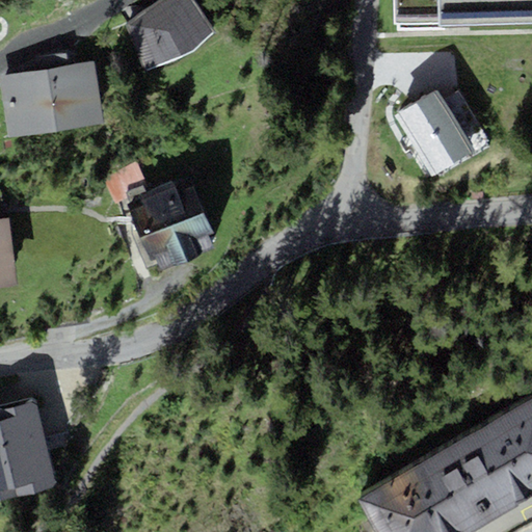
[(191,0),(160,0),(126,24),(145,71),(194,50),(213,30),(191,0)]
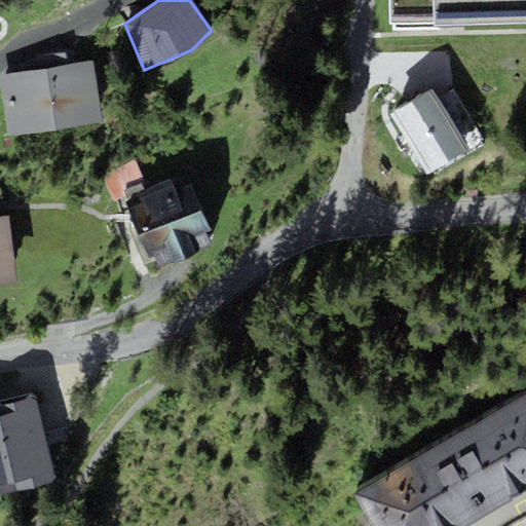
[(525,0),(388,0),(390,23),(435,22),(435,24),(525,21),(525,0)]
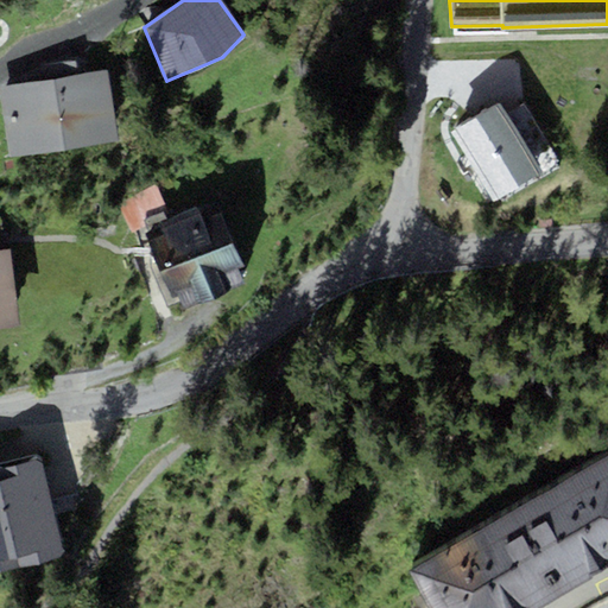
[(43,78),(78,73),(76,61),(40,68),(43,78)]
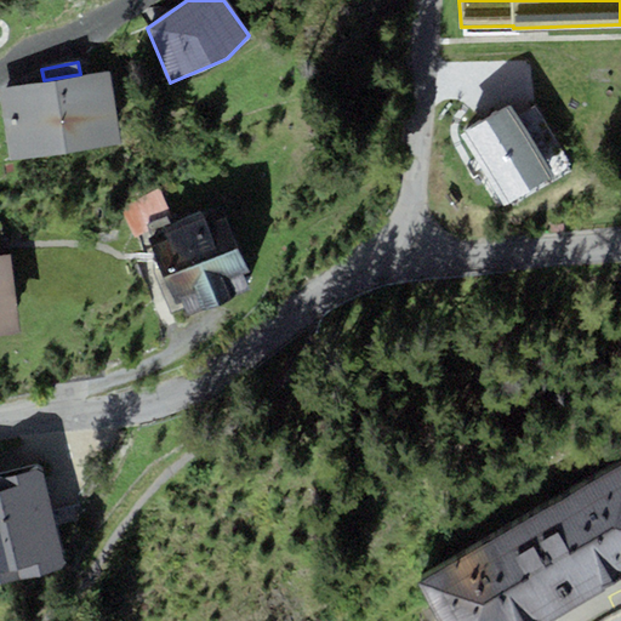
[(0,86),(0,104),(10,161),(121,142),(109,68),(80,74),(44,80),(0,86)]
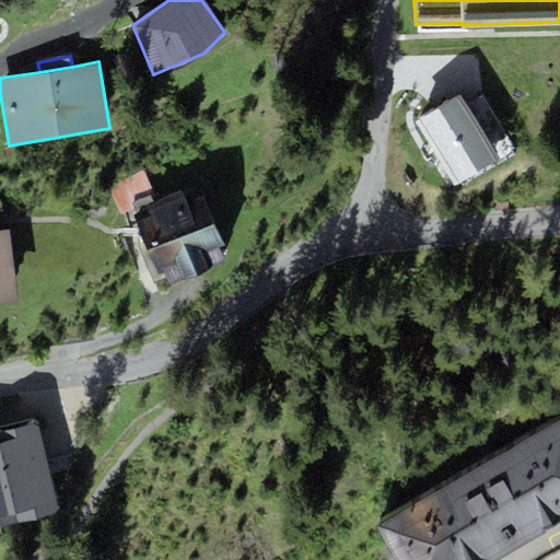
[(457,97),(420,118),(458,185),(496,163),(457,97)]
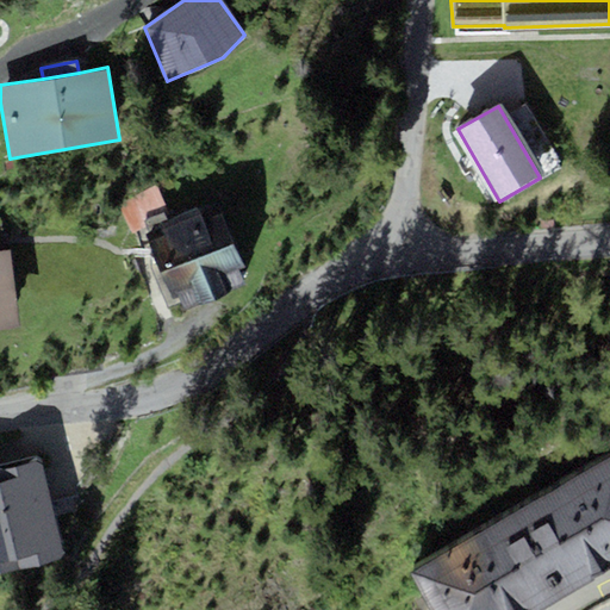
[(118,205),(130,229),(169,212),(157,187),(118,205)]
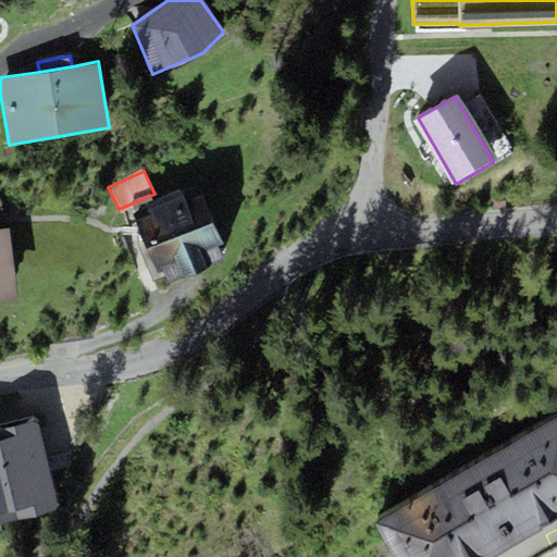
[(218,247),(225,244),(201,183),(134,210),(158,270),(162,269),(168,281),(222,259),(218,247)]
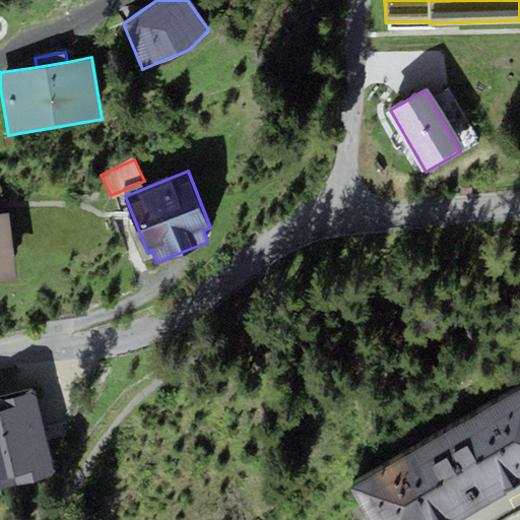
[(0,280),(16,278),(9,212),(0,213),(0,280)]
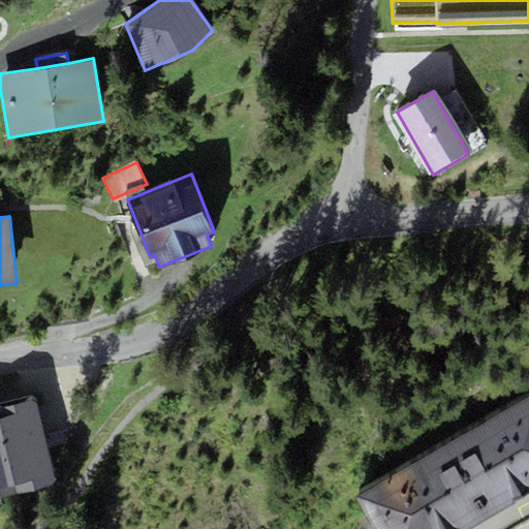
[(528,396),(356,496),(373,528),(468,528),(528,494),(528,396)]
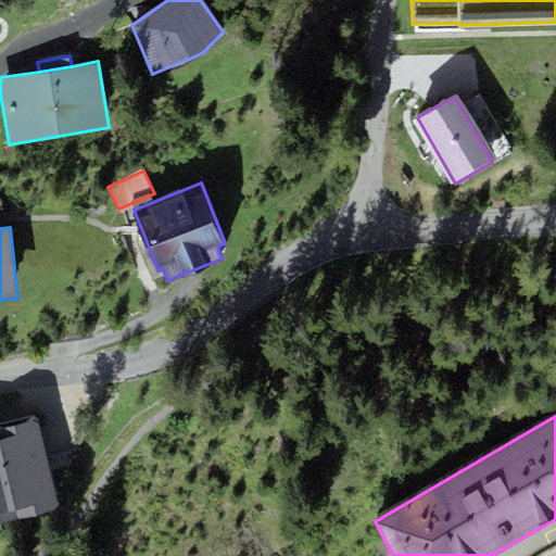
[(39,420),(0,429),(0,526),(61,512),(39,420)]
